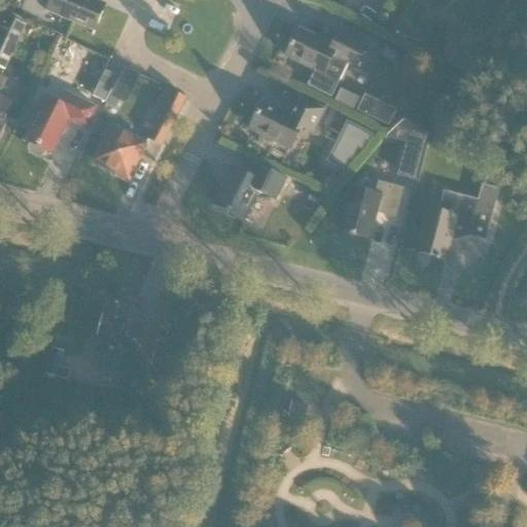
[(93,0),(51,0),(47,10),(62,16),(96,31),(106,5),(93,0)]
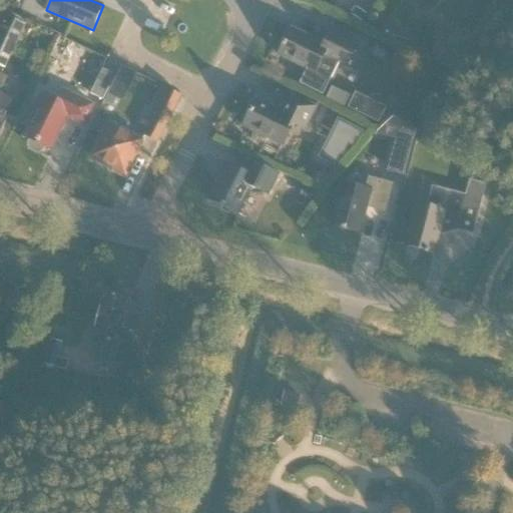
[(368,14),(357,7),(351,15),(362,22),(368,14)]
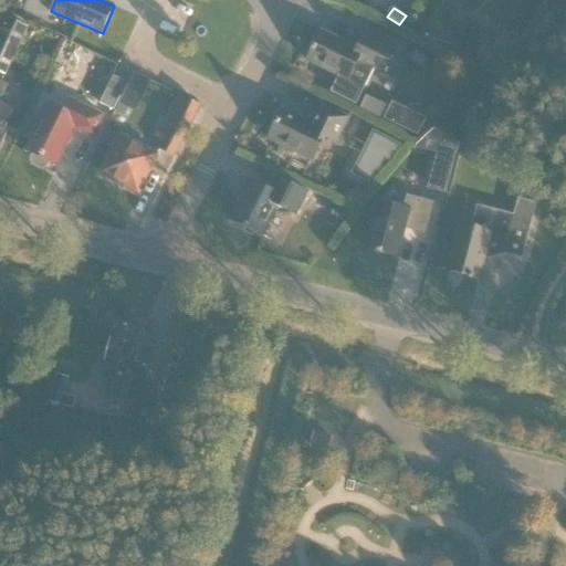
[(0,28),(0,72),(7,75),(29,28),(6,17),(0,28)]
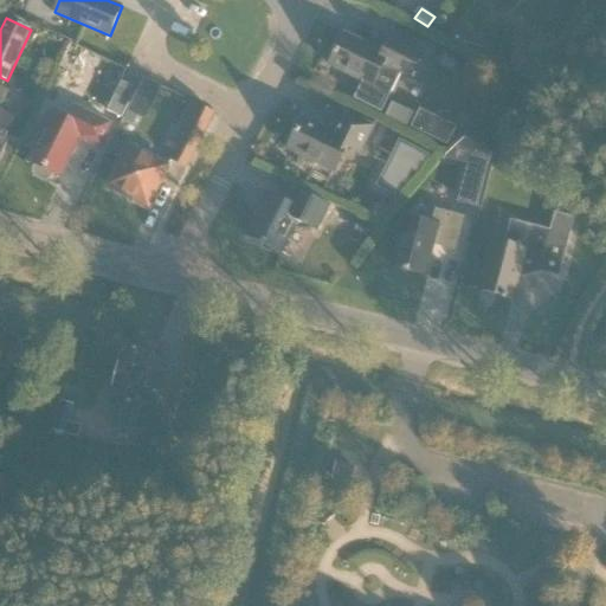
[(384,52),(345,33),(329,65),(362,82),(354,98),(382,113),(401,73),(410,78),(423,53),(391,37),(384,52)]
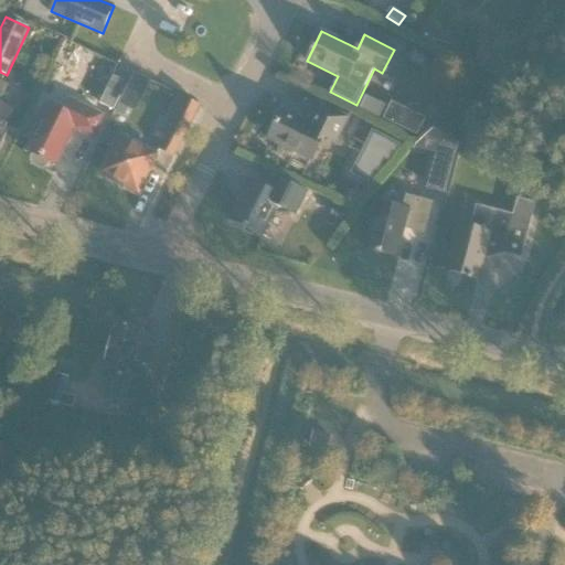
[(73,65),(81,51),(68,45),(62,60),(73,65)]
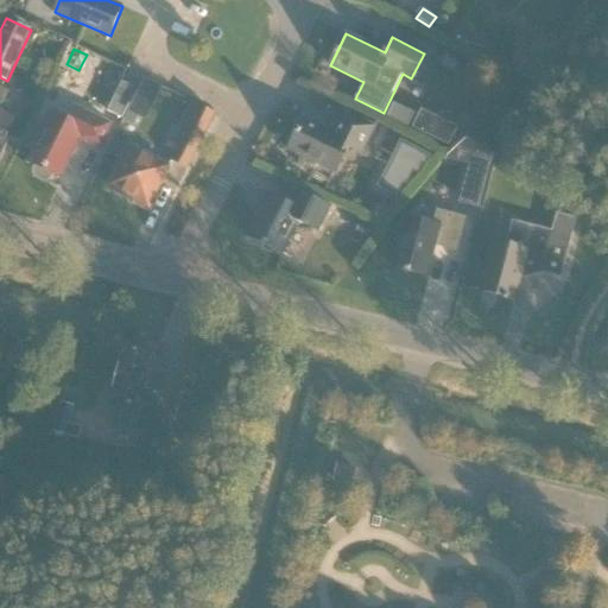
[(108,108),(124,115),(137,88),(122,81),(108,108)]
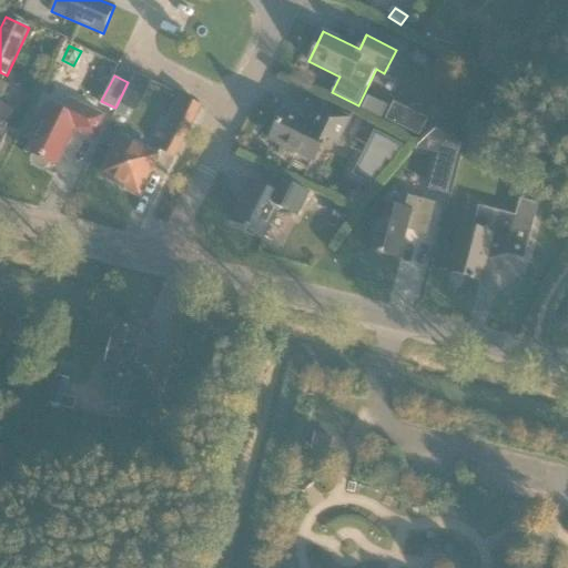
[(0,143),(16,112),(0,104),(0,102),(9,85),(0,80),(0,143)]
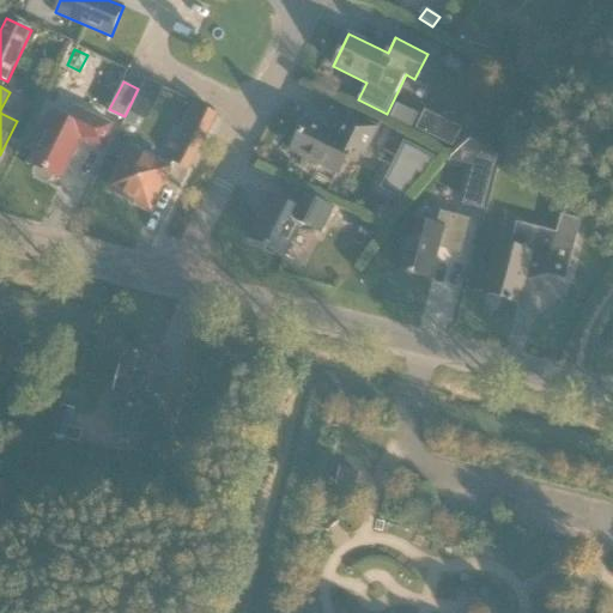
[(411,127),(418,114),(396,103),(389,117),(411,127)]
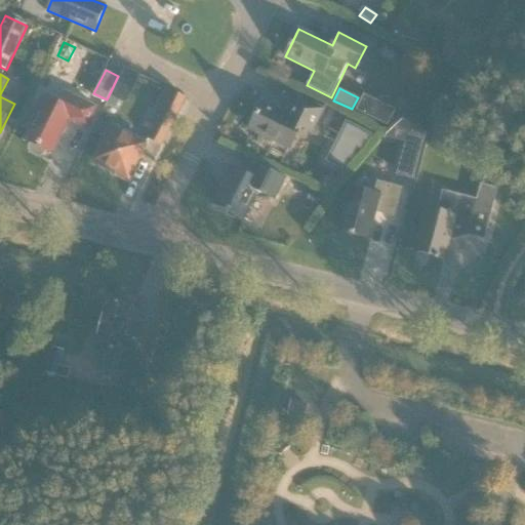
[(45,96),(25,139),(32,143),(30,147),(32,151),(39,155),(43,153),(45,150),(52,153),(69,119),(86,128),(96,107),(67,92),(61,105),(45,96)]
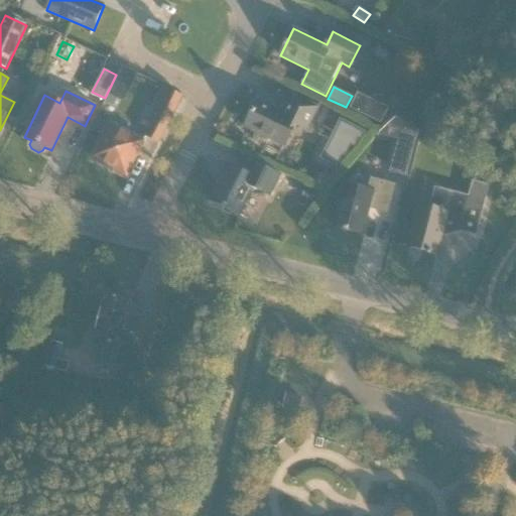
[(306,130),(318,107),(291,94),(282,112),(258,100),(245,127),(284,146),(295,125),(306,130)]
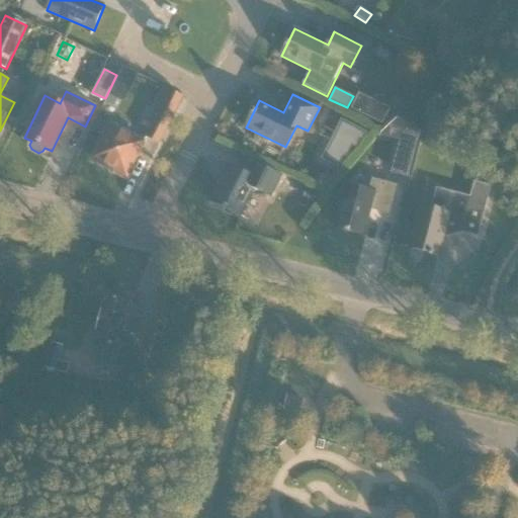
[(382,124),(390,110),(358,95),(351,108),(382,124)]
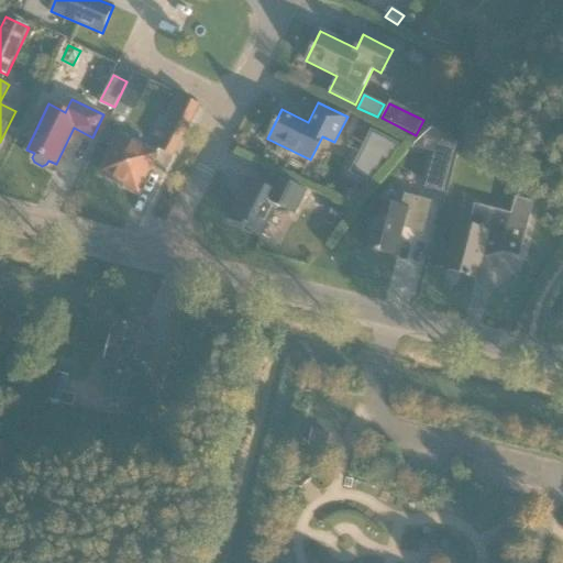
[(178,110),(158,148),(173,156),(192,118),(178,110)]
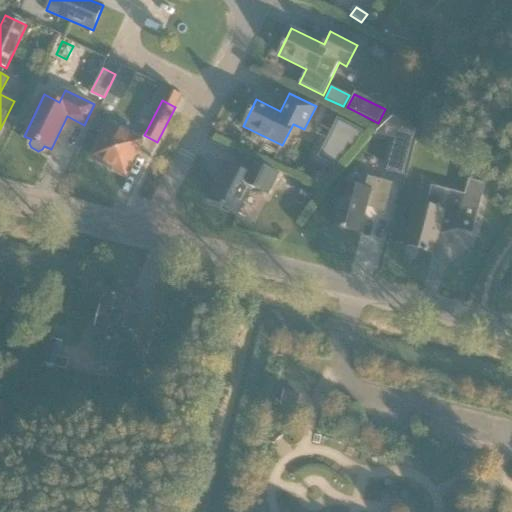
[(98,134),(105,121),(96,117),(90,129),(98,134)]
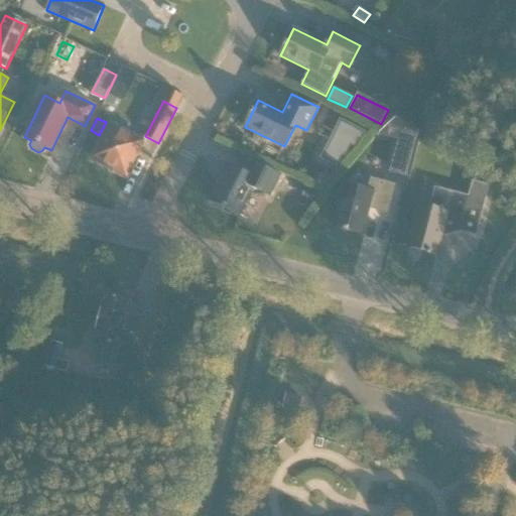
[(349,143),(356,129),(342,122),(334,136),(349,143)]
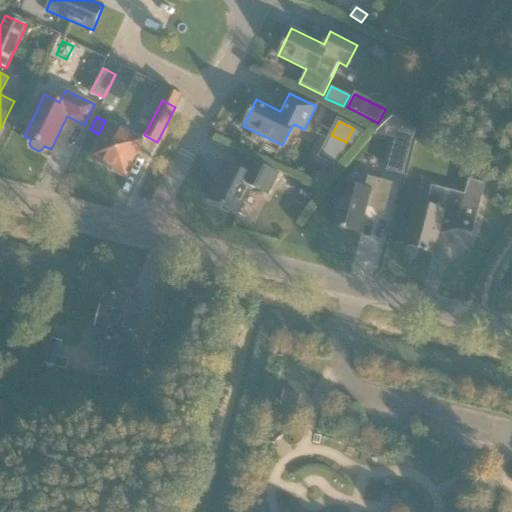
[(130,164),(143,140),(108,123),(91,157),(115,169),(114,171),(126,177),(132,165),(130,164)]
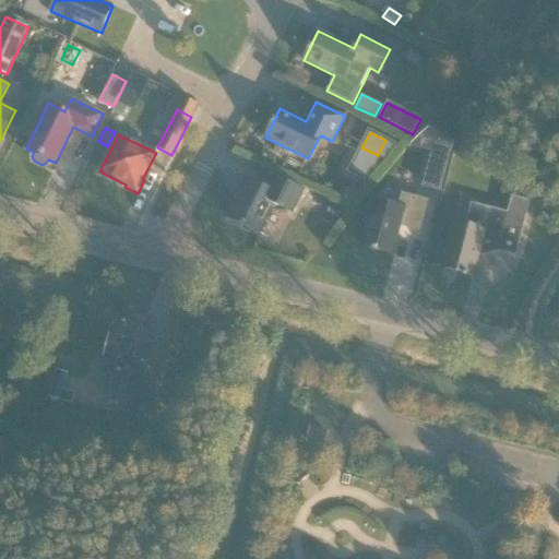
[(228,217),(260,234),(274,204),(292,213),(304,189),(274,175),(268,188),(246,177),(238,192),(240,193),(228,217)]
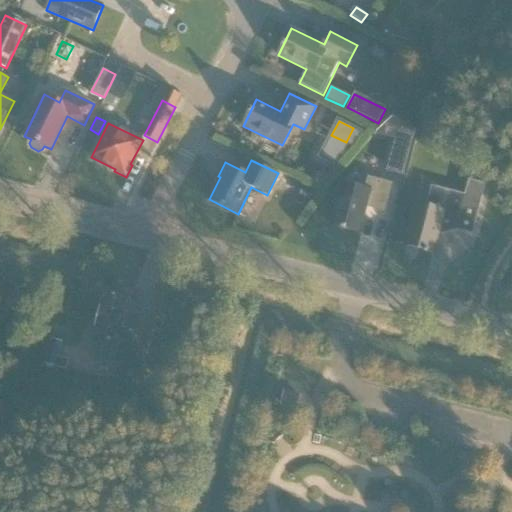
[(331,225),(360,233),(366,207),(386,212),(394,183),(368,176),(365,189),(342,182),(331,225)]
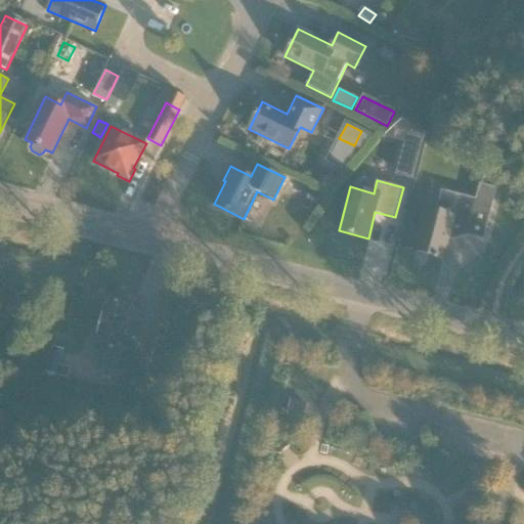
[(476,199),(442,190),(437,210),(425,207),(413,251),(444,259),(453,223),(469,227),(473,212),(489,216),(496,188),(480,183),(476,199)]
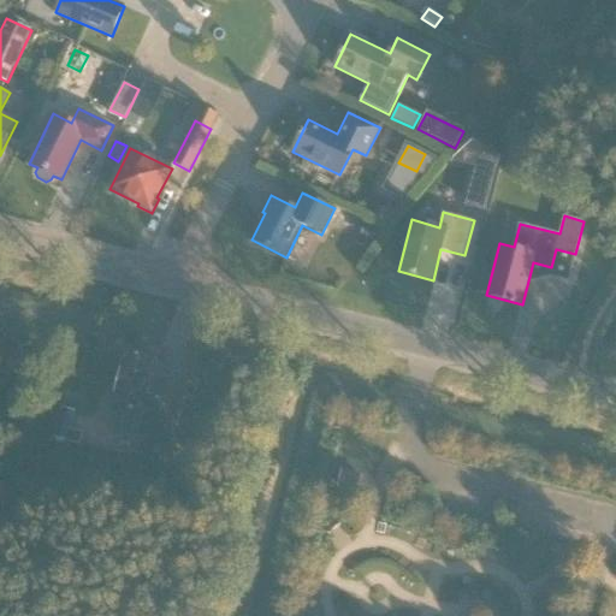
[(368,221),(361,235),(377,244),(384,230),(368,221)]
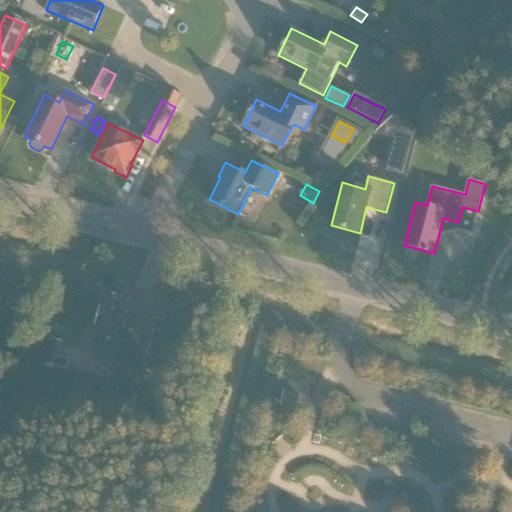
[(285,392),(282,404),(297,407),(300,396),(285,392)]
